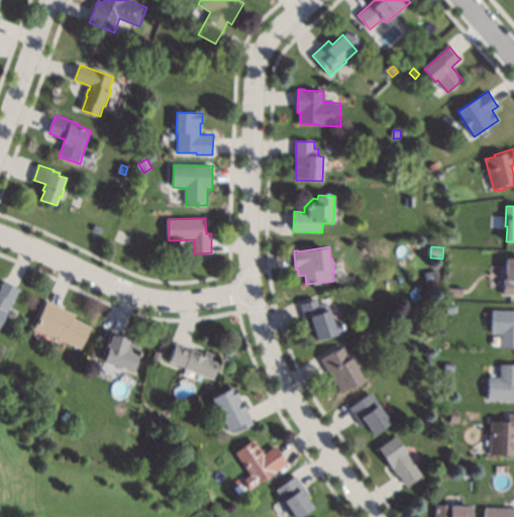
[(513,295),(505,295),(505,279),(506,279),(507,259),(513,259),(513,295)]
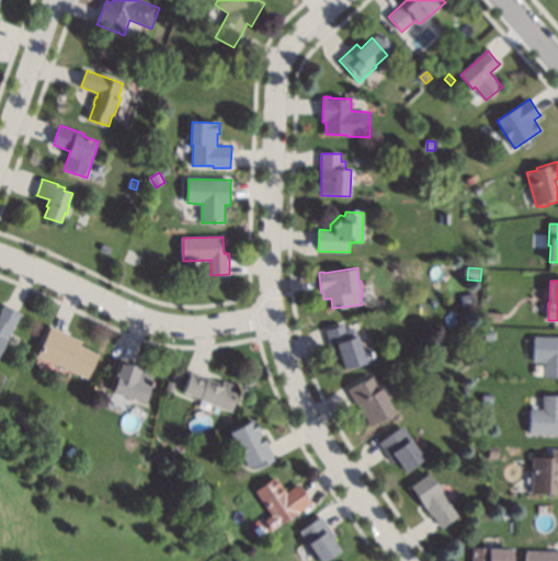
[(479,304),(466,307),(464,296),(476,293),(479,304)]
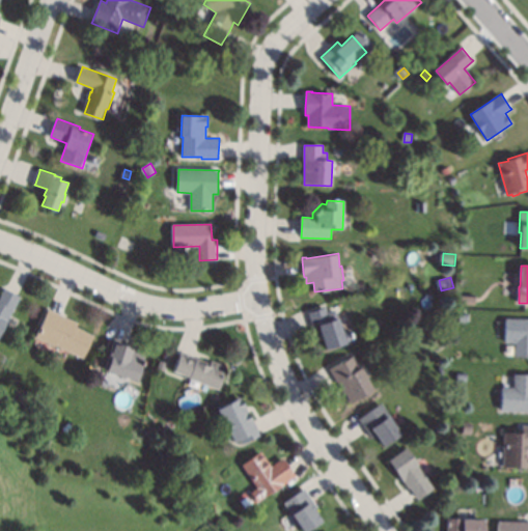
[(7,289),(20,296),(22,297),(0,337),(0,299),(5,288),(7,289)]
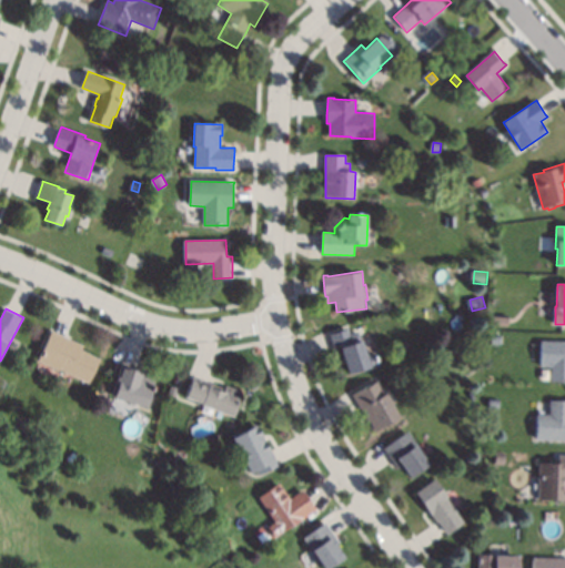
[(511,317),(511,327),(495,327),(495,317),(511,317)]
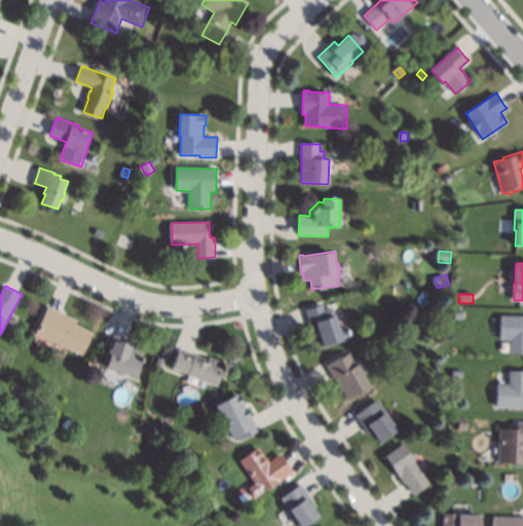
[(326,309),(333,306),(340,329),(348,327),(352,337),(325,346),(318,325),(313,327),(312,326),(307,310),(309,309),(324,304),(326,309)]
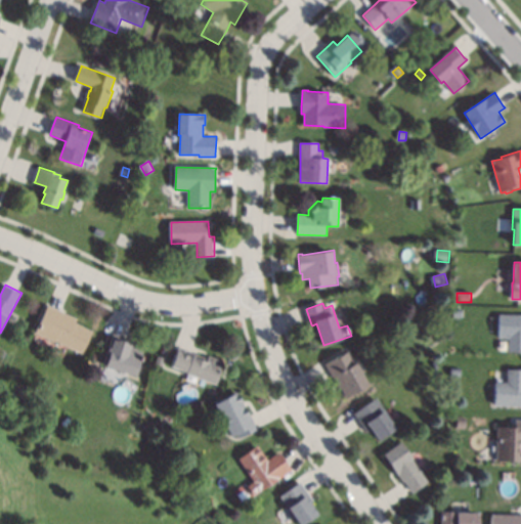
[(50,306),(68,314),(79,319),(77,323),(94,332),(83,354),(56,341),(56,342),(36,333),(49,306),(50,306)]
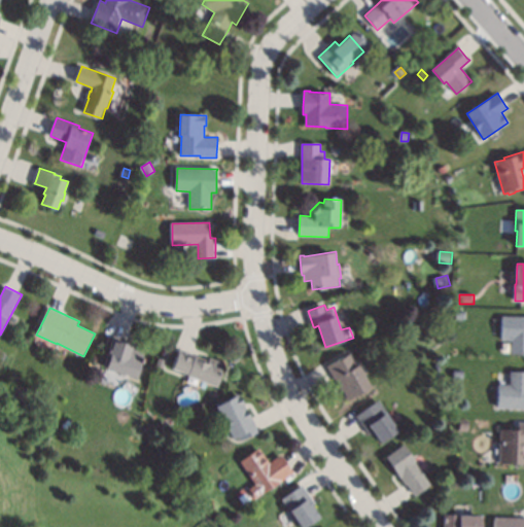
[(467,313),(466,320),(456,319),(457,312),(467,313)]
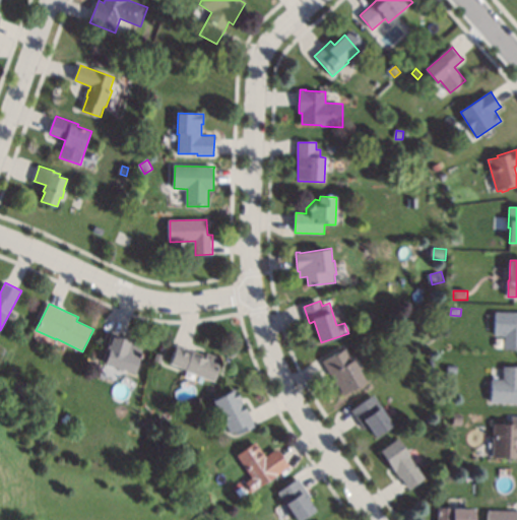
[(516,349),(505,349),(506,336),(496,335),(496,313),(516,313),(516,349)]
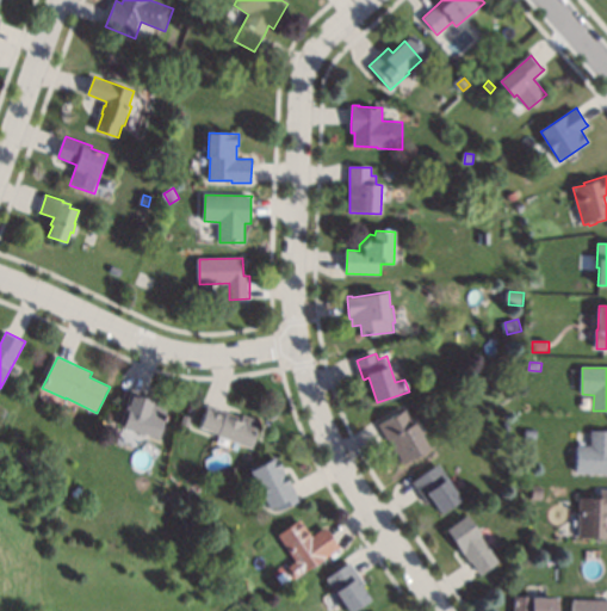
[(134,390),(150,395),(155,396),(154,397),(161,400),(159,405),(168,408),(159,439),(124,427),(124,425),(122,424),(129,403),(132,389),(134,390)]
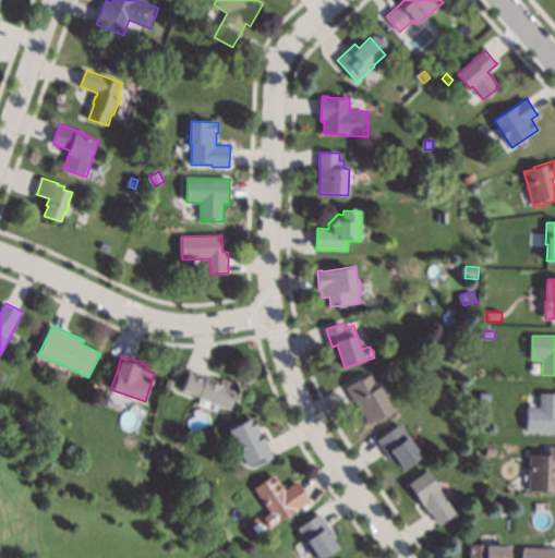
[(204,380),(205,380),(206,378),(221,385),(224,379),(238,385),(229,410),(198,398),(198,397),(183,390),(189,375),(204,380)]
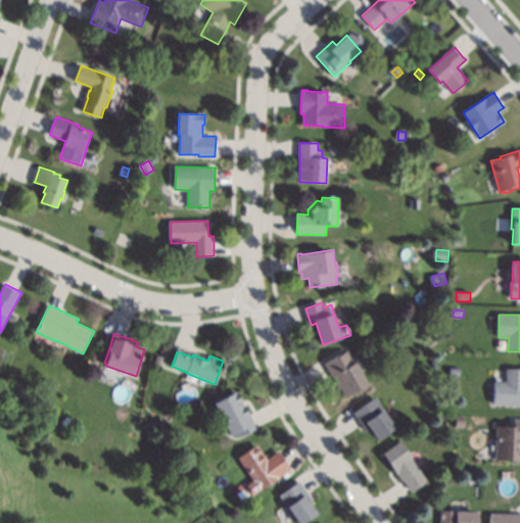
[(355,363),(358,362),(369,384),(346,396),(342,388),(340,389),(334,377),(333,377),(326,364),(328,362),(349,351),(355,363)]
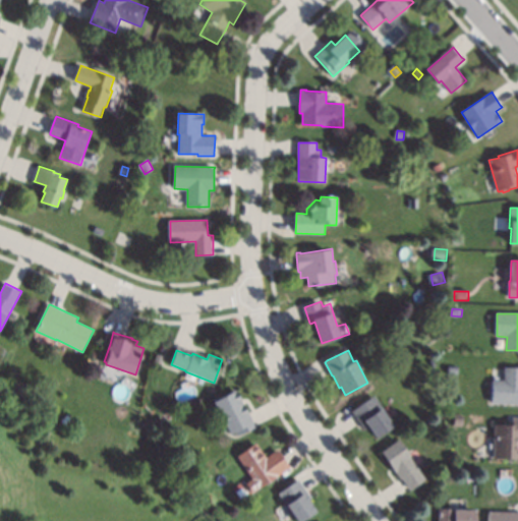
[(165,356),(163,364),(156,362),(159,354),(165,356)]
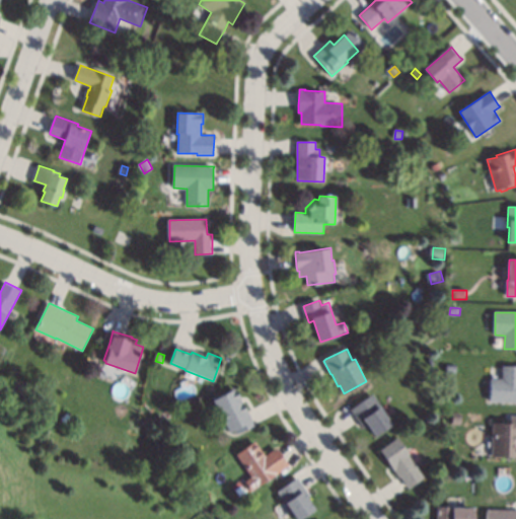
[(515,402),(491,401),(492,379),(504,379),(504,366),(515,366),(515,402)]
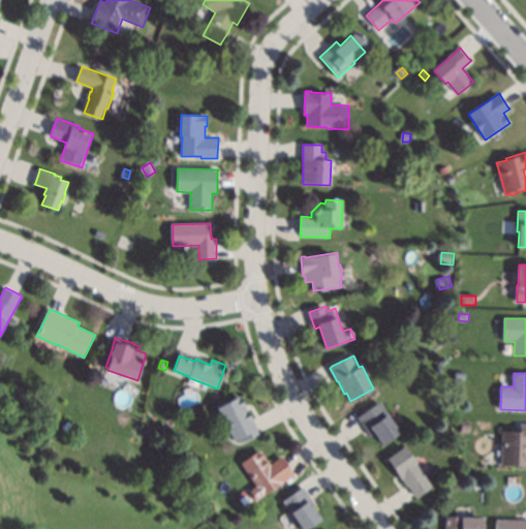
[(253,419),(260,433),(243,442),(241,437),(234,441),(217,408),(221,406),(242,396),(253,419)]
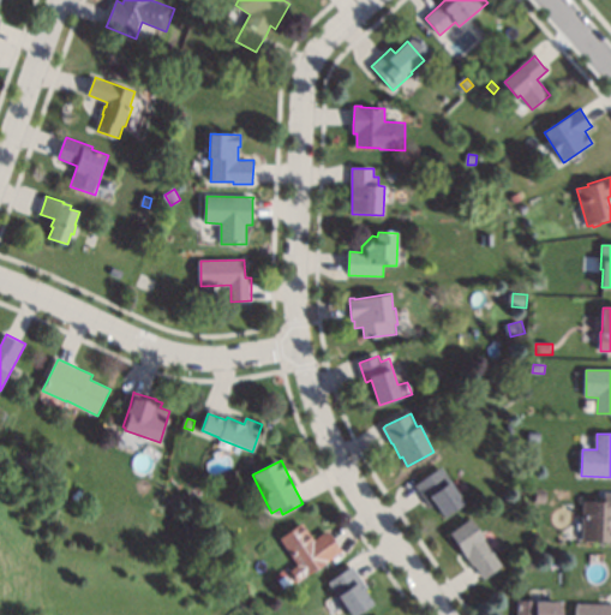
[(467,502),(445,518),(437,505),(432,508),(427,500),(417,485),(419,484),(443,467),(467,502)]
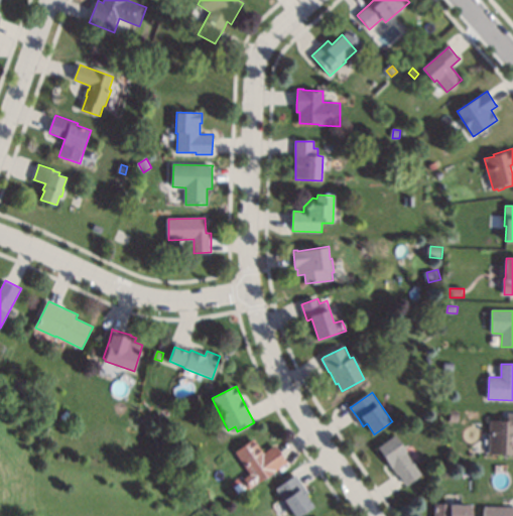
[(74,416),(68,422),(62,417),(69,411),(74,416)]
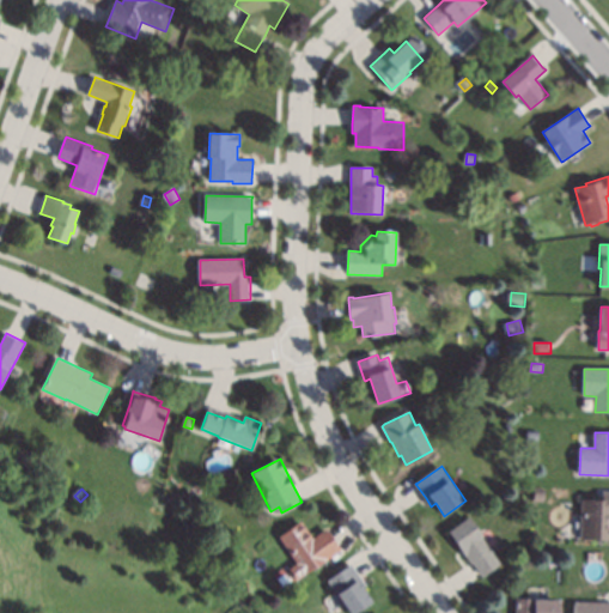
[(608,540),(582,539),(583,499),(594,501),(594,497),(603,497),(603,492),(608,492),(608,540)]
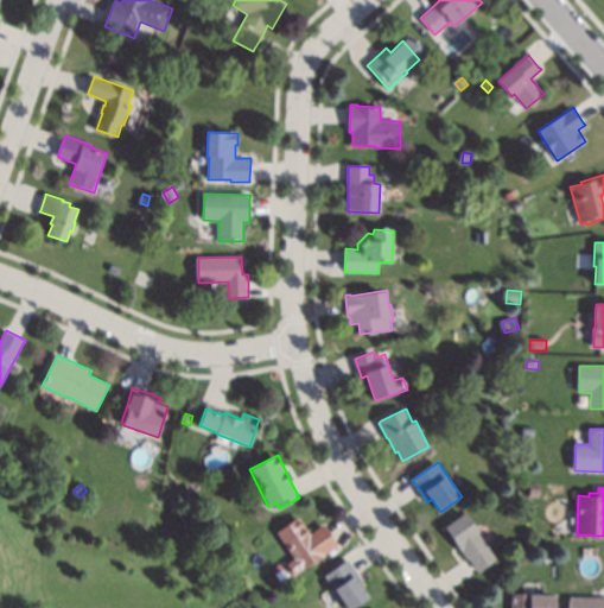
[(498,559),(479,571),(471,558),(469,559),(446,527),(466,513),(498,559)]
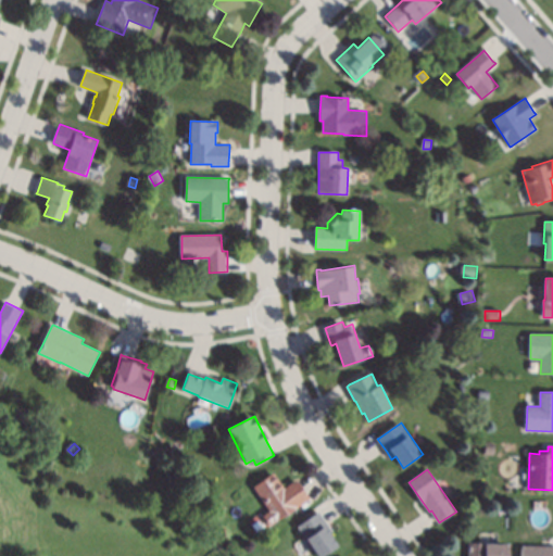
[(285,488),(298,479),(299,481),(310,497),(311,500),(271,527),(264,515),(271,510),(254,488),(275,474),(285,488)]
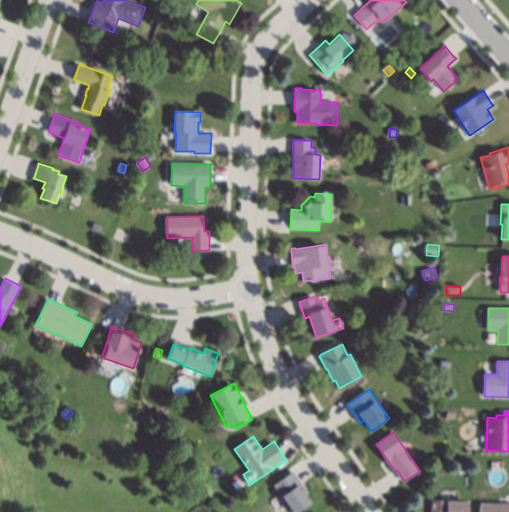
[(210,468),(202,473),(198,467),(206,462),(210,468)]
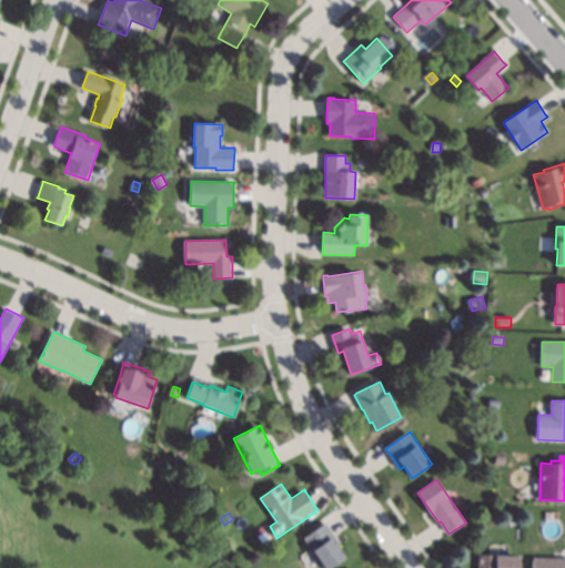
[(336,536),(342,543),(338,545),(346,557),(330,567),(325,567),(304,539),(321,527),(328,523),(336,536)]
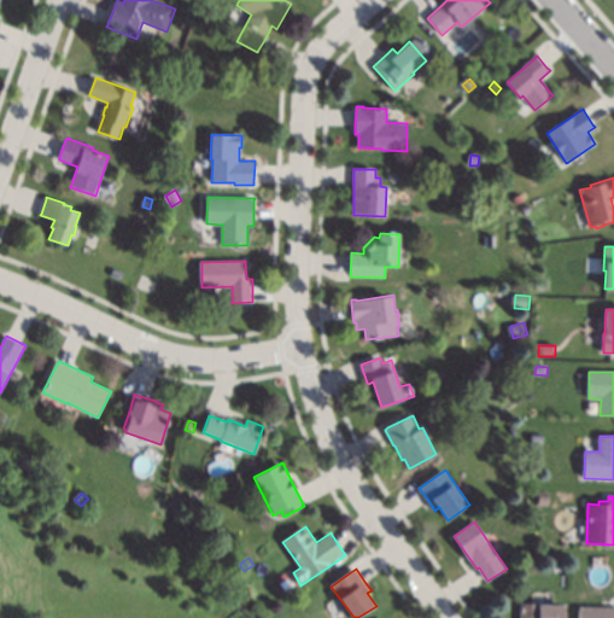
[(566,605),(565,617),(521,617),(522,604),(566,605)]
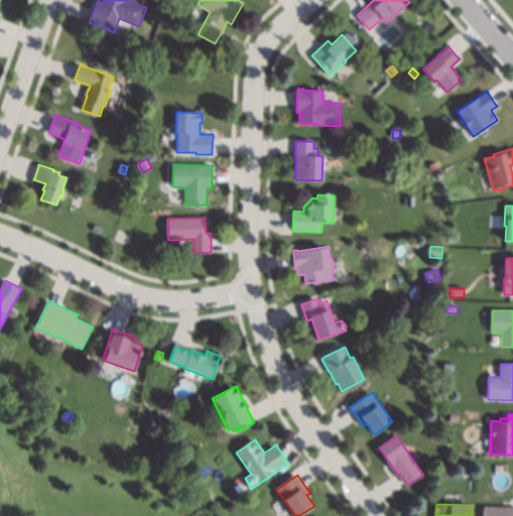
[(512,515),(485,515),(486,507),(512,507),(512,515)]
